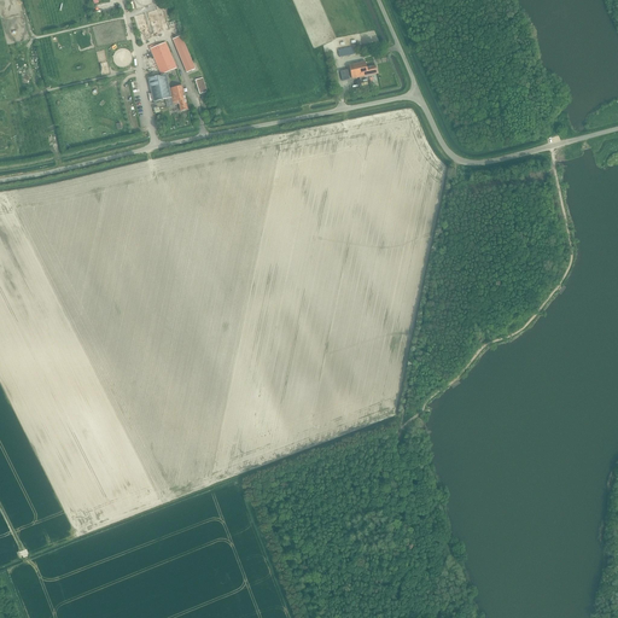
[(181,35),(174,39),(188,73),(196,69),(181,35)]
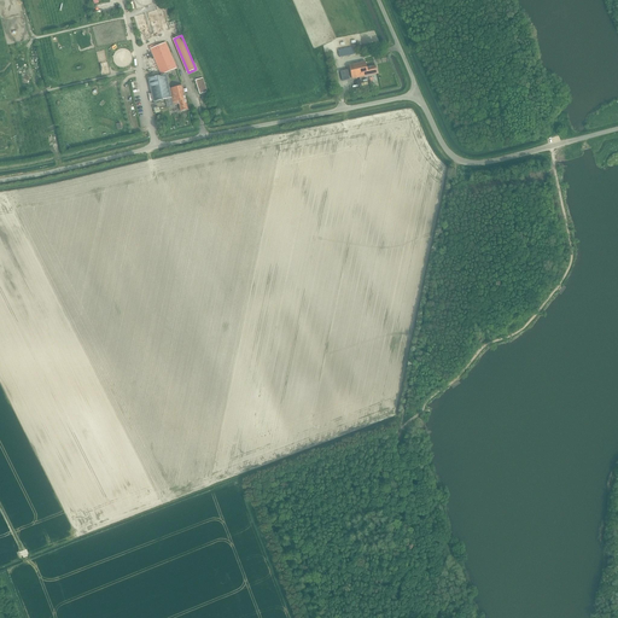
[(151,50),(162,75),(176,69),(167,44),(151,50)]
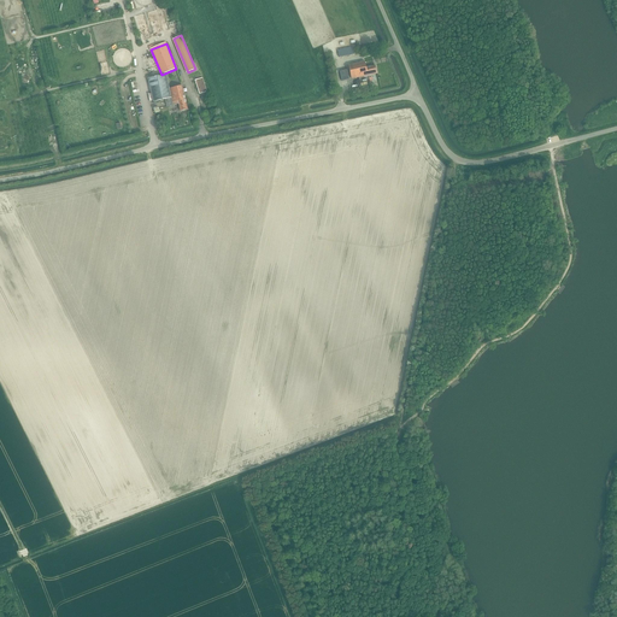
[(338,50),(339,57),(354,54),(353,47),(338,50)]
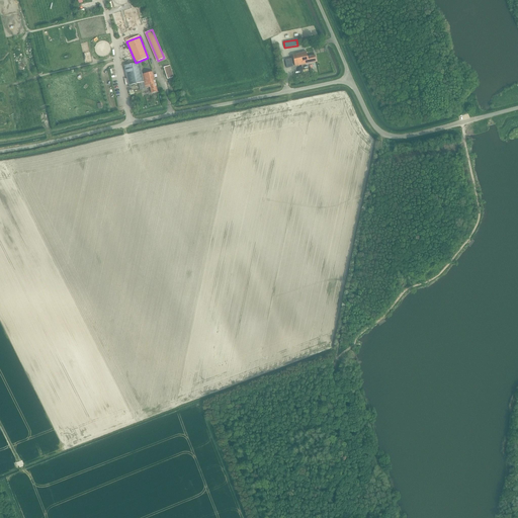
[(308,57),(307,52),(292,55),(294,66),(309,63),(317,61),(315,55),(308,57)]
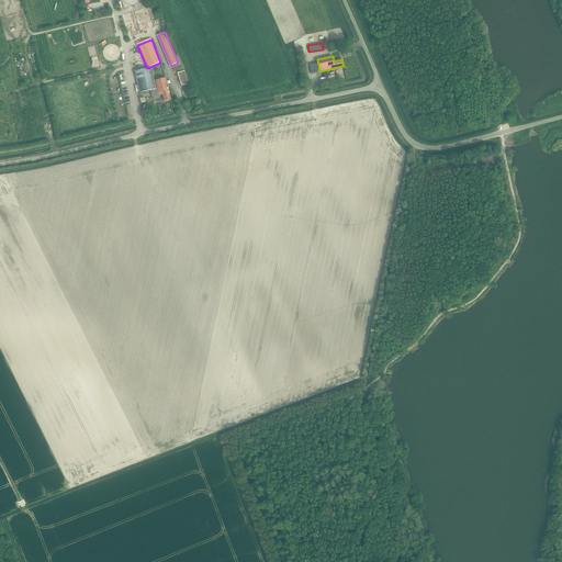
[(135,71),(139,92),(155,89),(150,68),(135,71)]
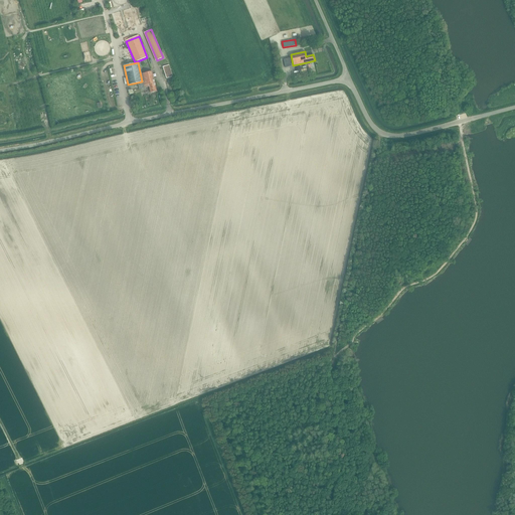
[(163,67),(167,79),(173,77),(169,65),(163,67)]
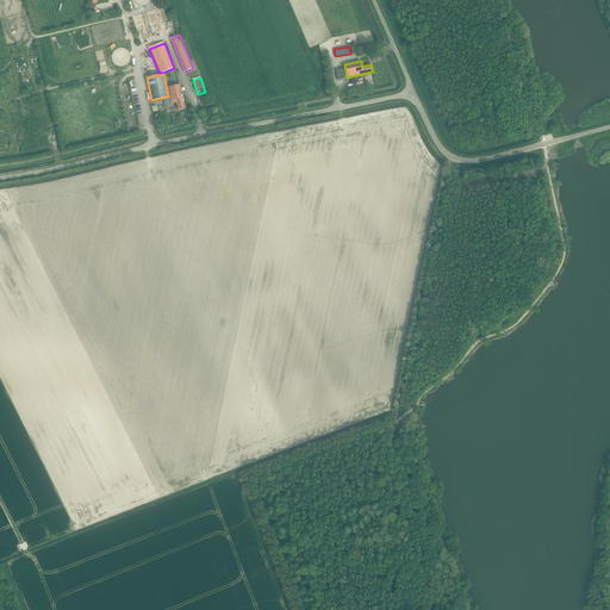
[(179,110),(185,109),(180,83),(167,87),(170,104),(176,103),(179,110)]
